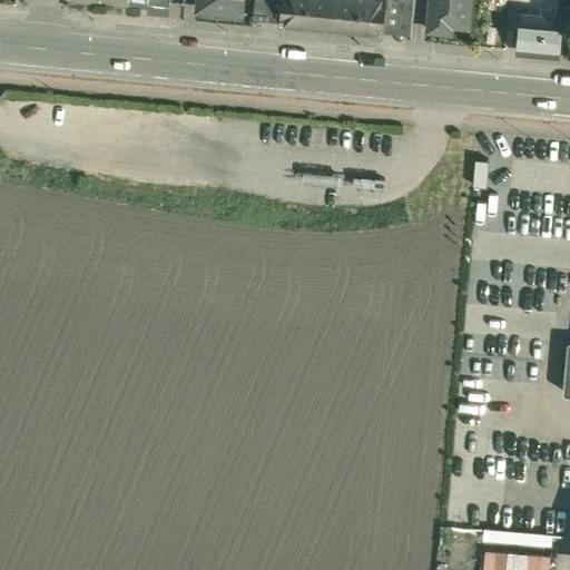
[(283,0),(282,17),(307,19),(310,0),(283,0)]
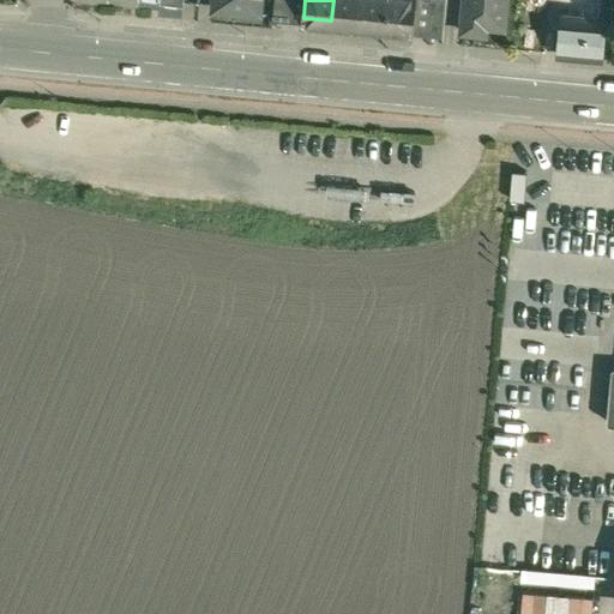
[(333,0),(331,20),(359,23),(360,0),(333,0)]
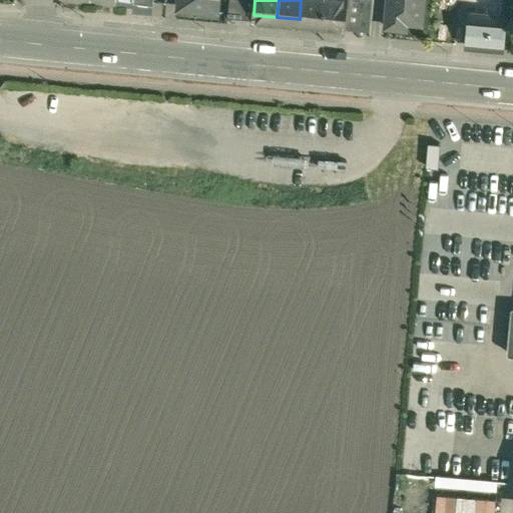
[(301,0),(300,19),(323,22),(324,0),(301,0)]
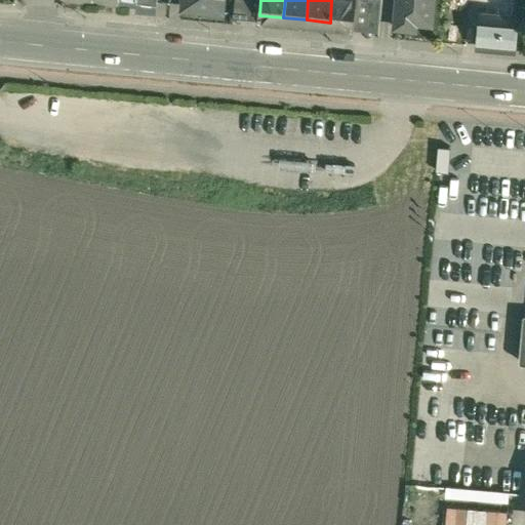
[(356,0),(331,0),(330,23),(355,25),(356,0)]
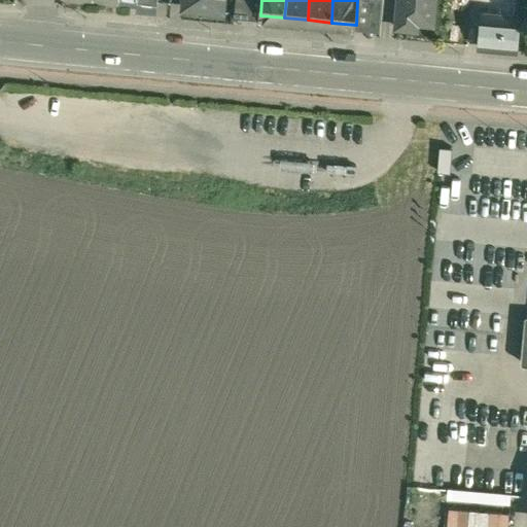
[(398,0),(397,23),(418,25),(418,19),(433,20),(435,0),(398,0)]
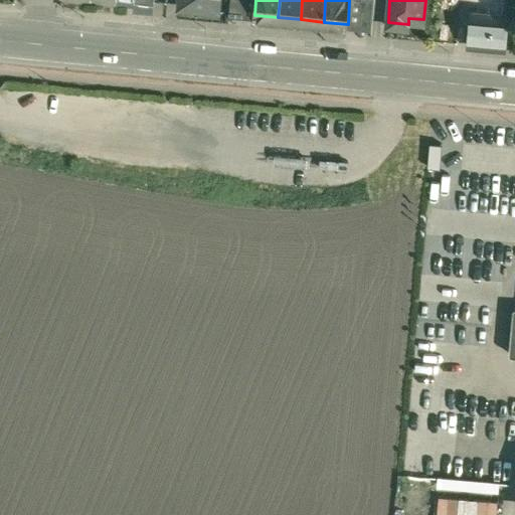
[(505,0),(490,0),(490,10),(504,11),(505,0)]
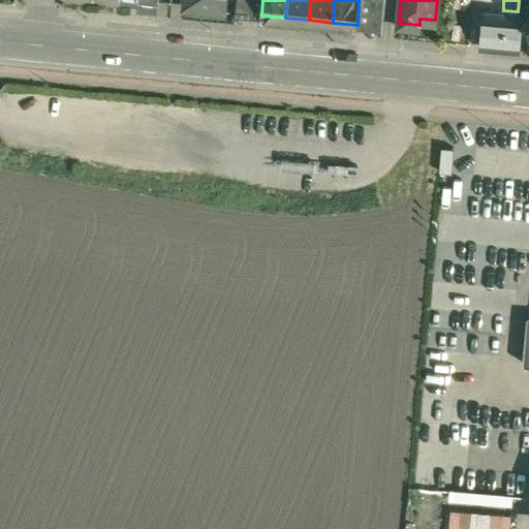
[(503,10),(485,8),(481,41),(520,45),(523,12),(518,11),(503,10)]
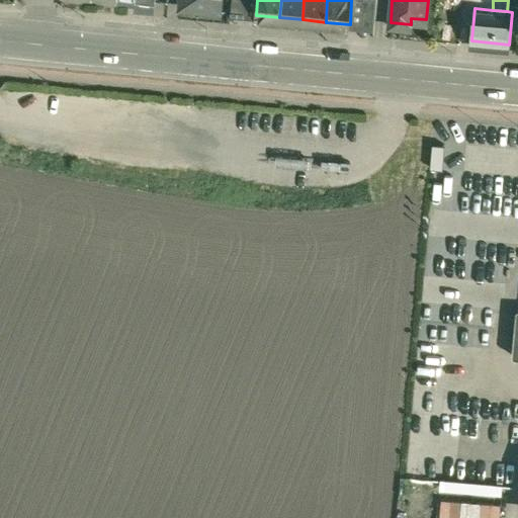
[(499,517),(501,500),(442,495),(439,517),(499,517)]
